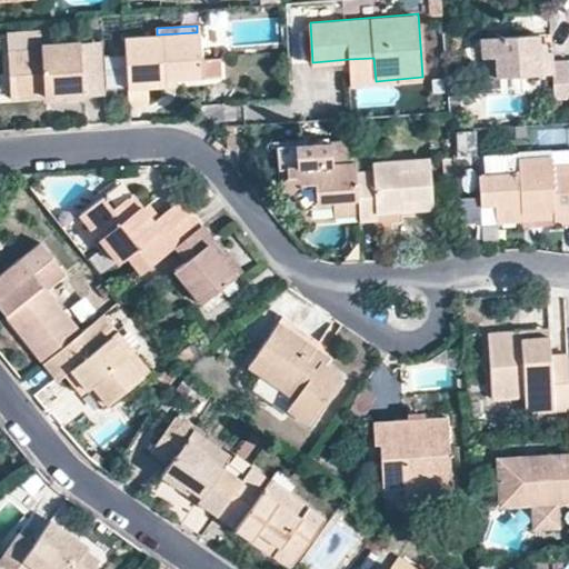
[(201,57),(200,32),(197,32),(157,35),(126,37),(129,87),(155,86),(177,83),(177,77),(202,76),(201,57)]
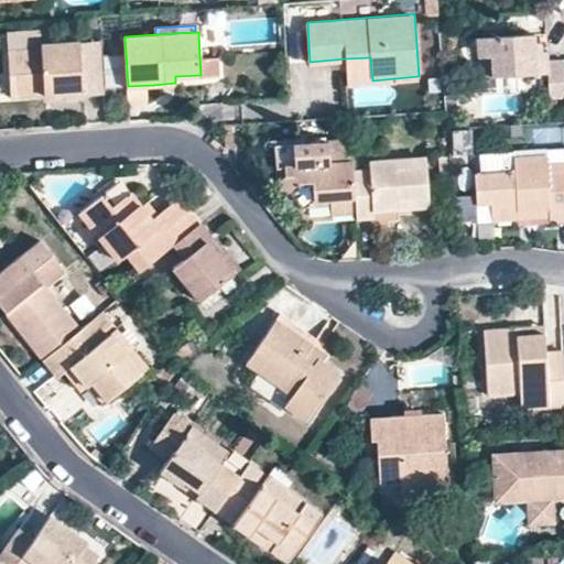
[(487,56),(488,77),(543,75),(544,98),(563,97),(563,56),(549,57),(541,58),(540,47),(539,39),(531,39),(531,34),(506,36),(498,38),(490,38),(485,38),(481,40),(479,43),(479,46),(479,51),(487,56)]
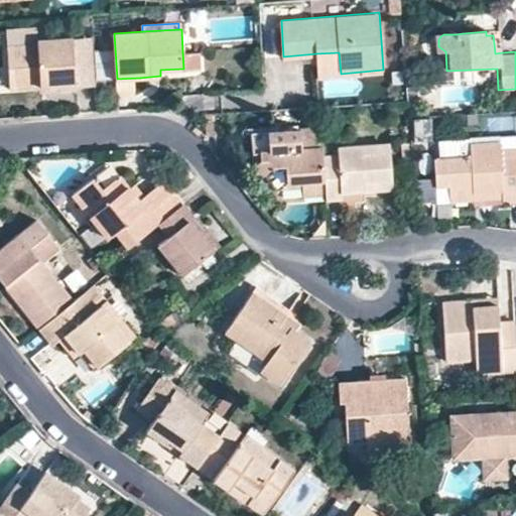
[(96,86),(95,66),(93,36),(73,38),(76,87),(96,86)]
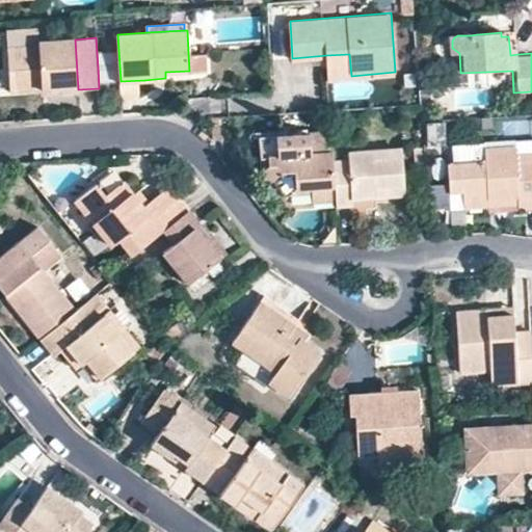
[(40,41),(40,46),(7,48),(10,89),(59,86),(60,91),(78,89),(75,40),(40,41)]
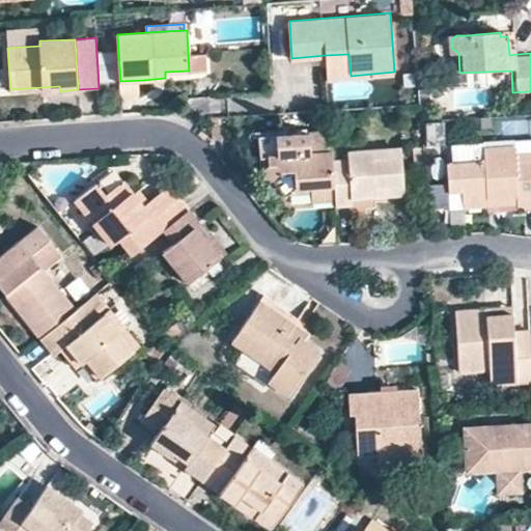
[(515,45),(508,45),(509,55),(516,54),(515,45)]
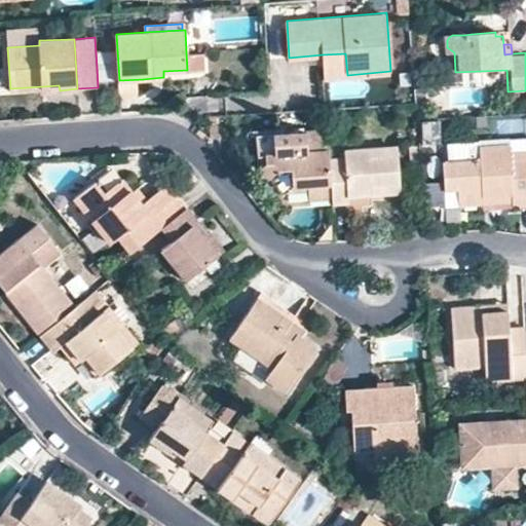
[(448,72),(455,72),(454,52),(447,47),(447,49),(448,72)]
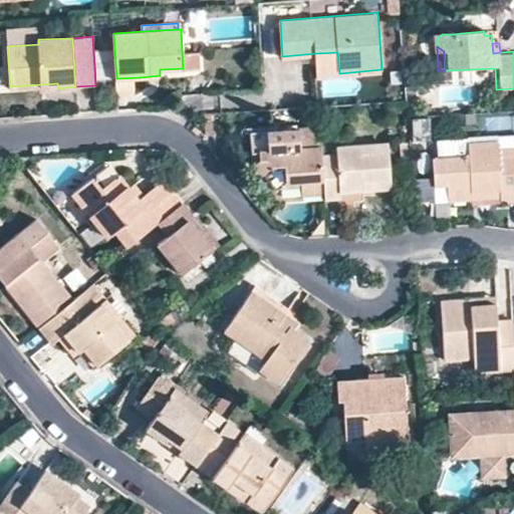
[(182,51),(183,68),(200,67),(199,50),(182,51)]
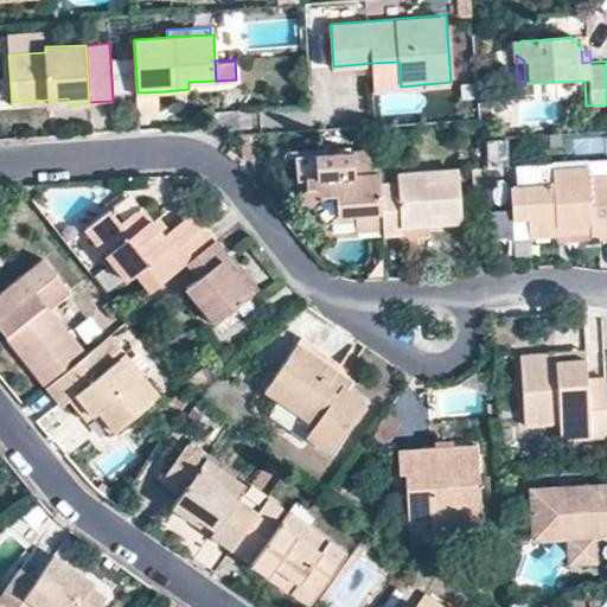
[(374,88),(401,87),(398,62),(372,63),(374,88)]
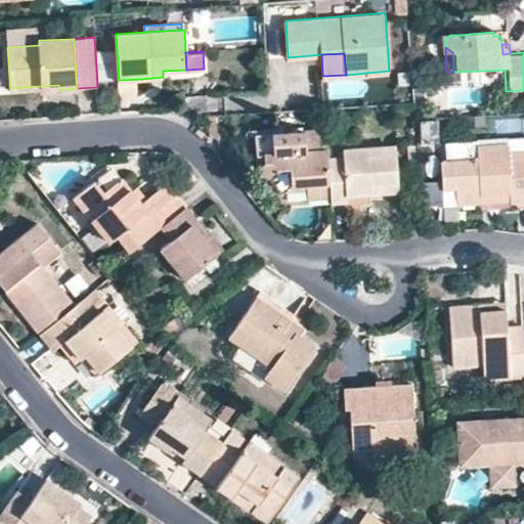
[(143,94),(142,79),(119,80),(119,95),(143,94)]
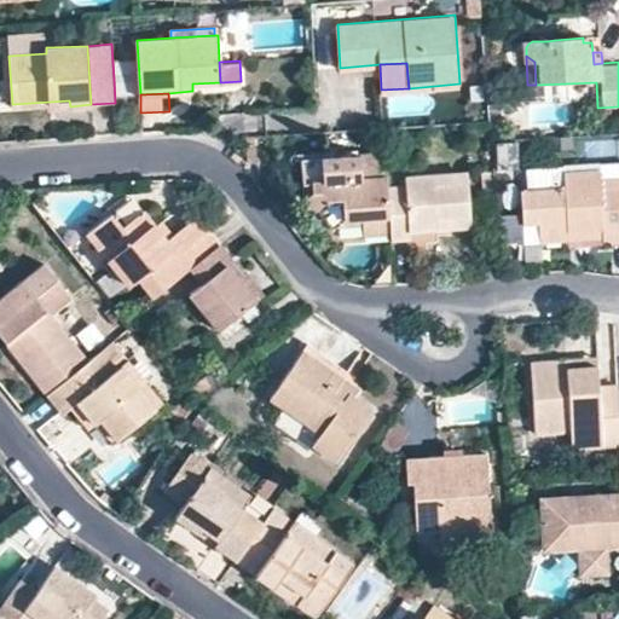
[(333,226),(341,218),(363,217),(364,223),(391,221),(388,197),(387,186),(385,151),(301,157),(304,181),(313,181),(313,191),(307,196),(333,226)]
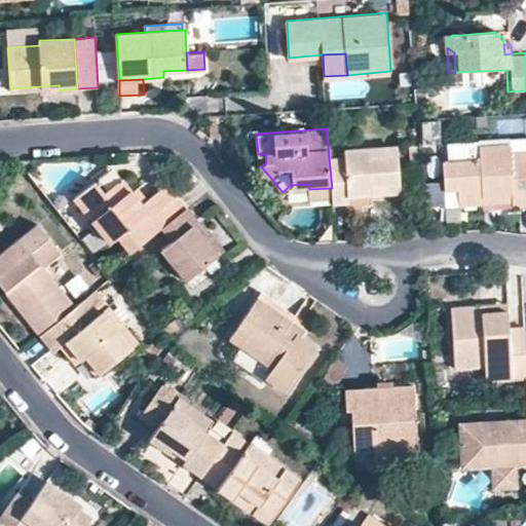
[(401,191),(398,147),(344,150),(345,157),(329,158),(330,167),(332,188),(333,198),(333,202),(349,201),(349,194),(372,193),(401,191)]
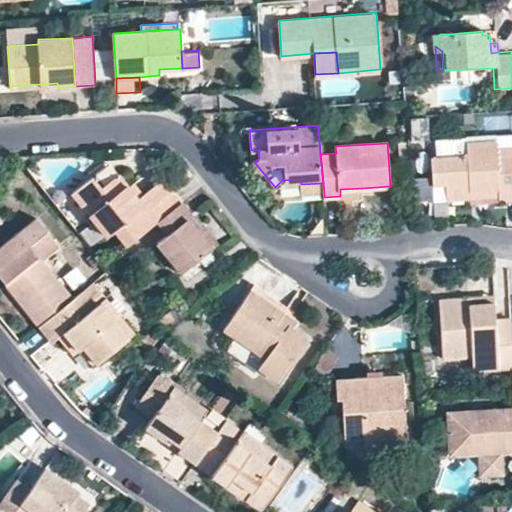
[(500,147),(471,149),(472,161),(435,163),(437,189),(448,189),(449,204),(474,203),(474,197),(502,195),(503,206),(511,205),(511,154),(500,155),(500,147)]
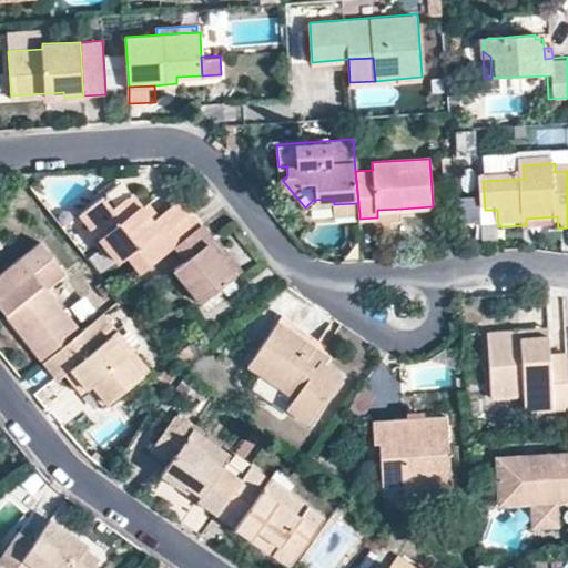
[(180,198),(153,219),(131,192),(112,206),(102,195),(80,212),(120,262),(129,255),(141,271),(155,261),(175,244),(201,223),(180,198)]
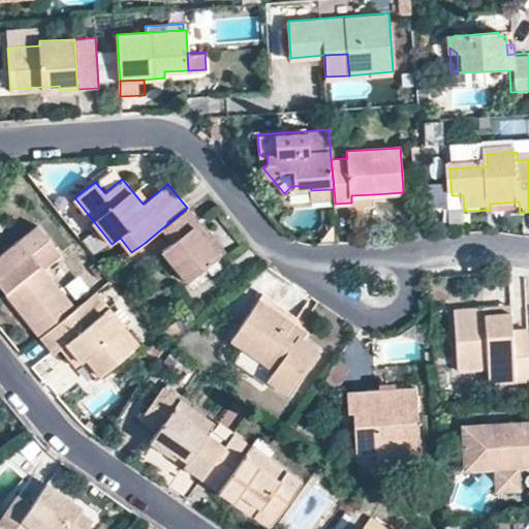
[(428,212),(445,211),(443,186),(426,187),(428,212)]
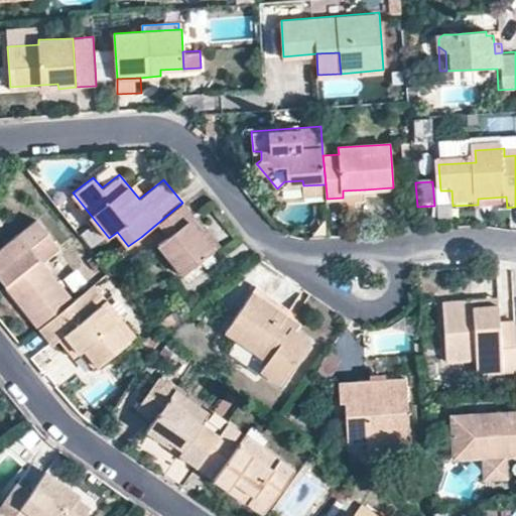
[(303,185),(304,196),(327,195),(326,184),(303,185)]
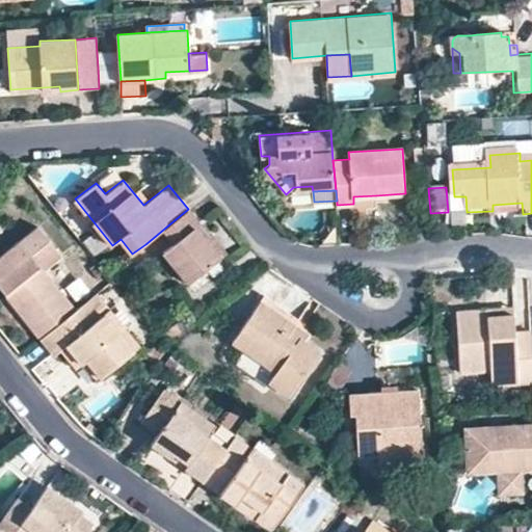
[(353,204),(353,209),(376,209),(376,195),(353,196),(353,204)]
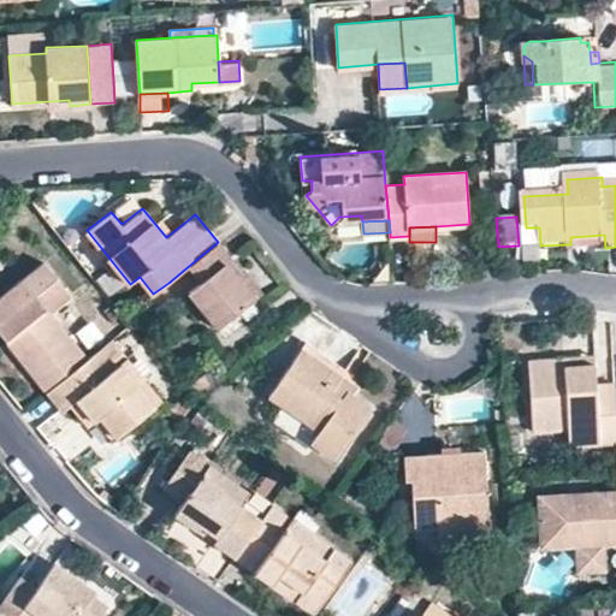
[(218,326),(254,297),(226,264),(231,259),(218,242),(190,265),(202,280),(190,291),(218,326)]
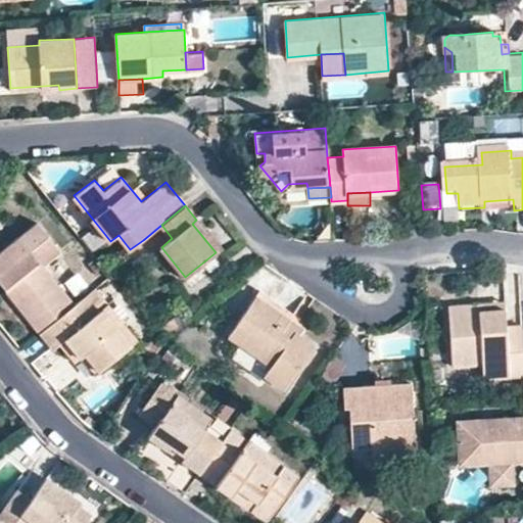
[(196,220),(192,224),(216,252),(223,247),(198,217),(196,220)]
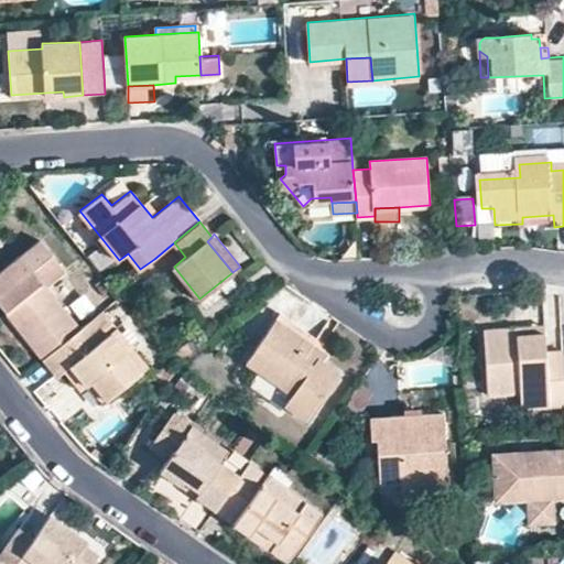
[(3,294),(13,307),(7,313),(44,358),(64,342),(80,327),(47,288),(33,270),(51,255),(53,252),(42,239),(4,269),(15,284),(3,294)]
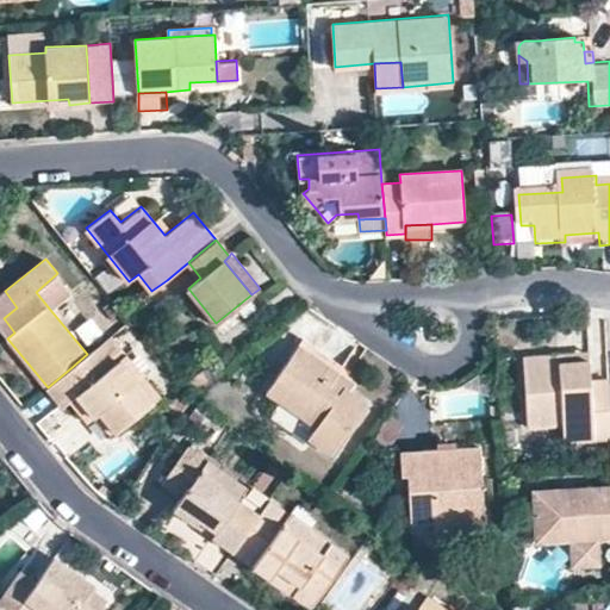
[(51,311),(70,296),(55,275),(36,292),(51,311)]
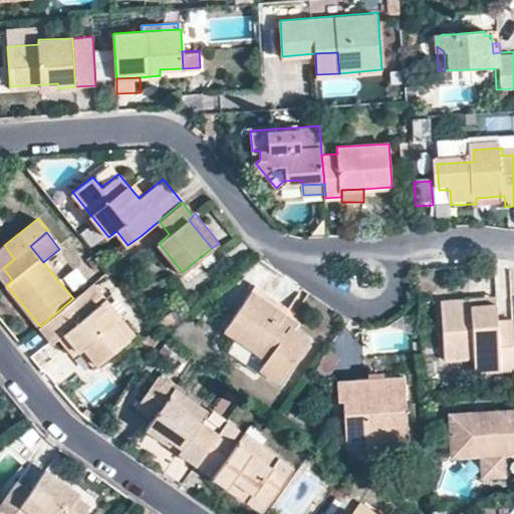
[(14,259),(4,245),(0,248),(0,277),(6,285),(12,280),(3,268),(14,259)]
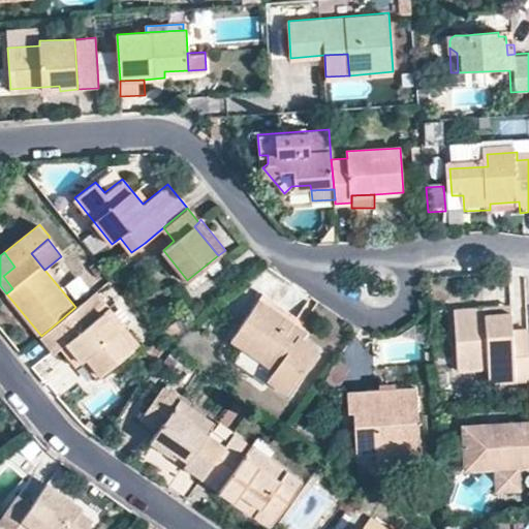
[(81,276),(66,287),(76,302),(91,289),(81,276)]
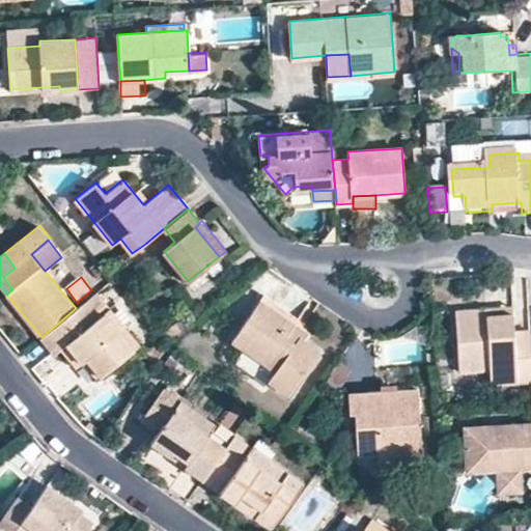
[(102,374),(133,350),(104,313),(108,308),(95,292),(76,308),(60,322),(42,337),(54,354),(60,348),(67,343),(83,362),(88,358),(102,374)]
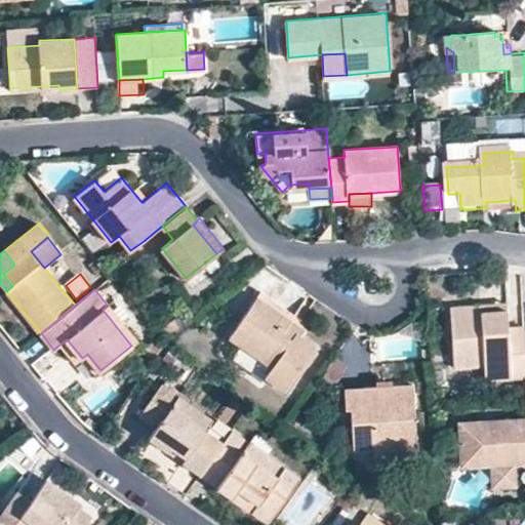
[(295,332),(291,338),(283,332),(288,324),(254,299),(230,335),(272,365),(266,375),(286,390),(316,347),(300,335),(295,332)]
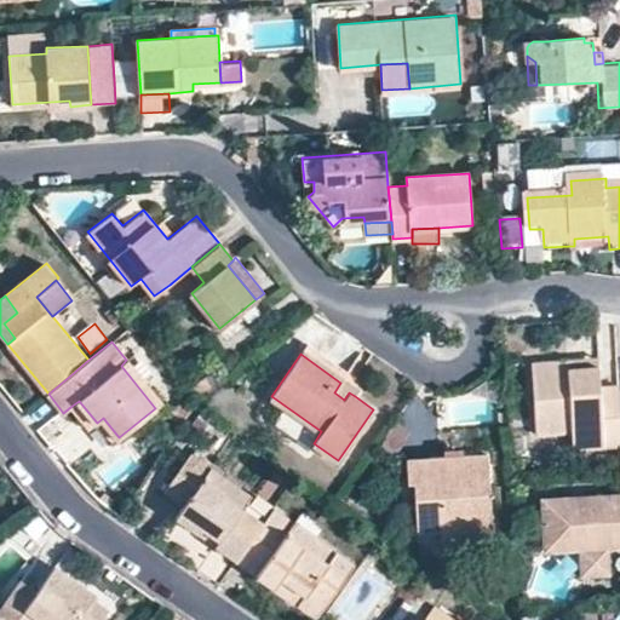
[(598,367),(598,357),(567,360),(567,368),(598,367)]
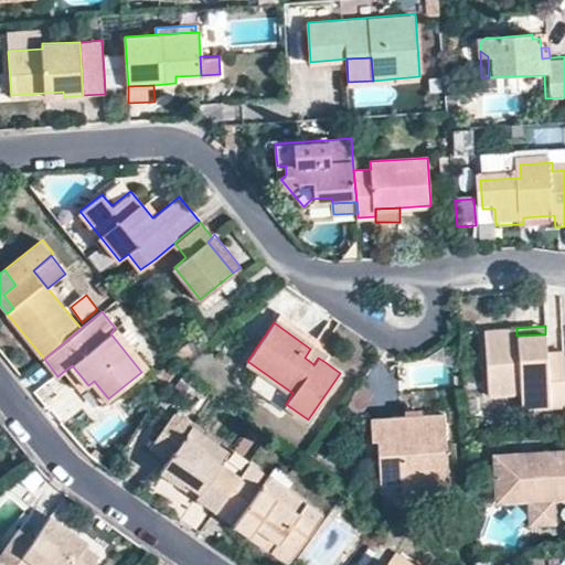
[(141,372),(150,365),(118,327),(115,328),(110,333),(141,372)]
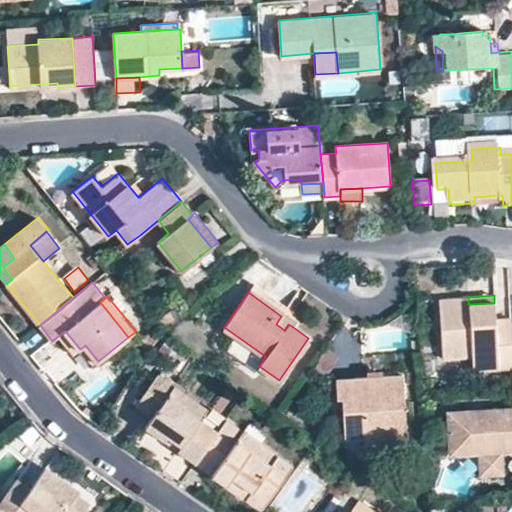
[(511,369),(511,333),(511,319),(495,320),(494,303),(468,304),(468,297),(439,299),(442,360),(472,359),(472,373),(511,369)]
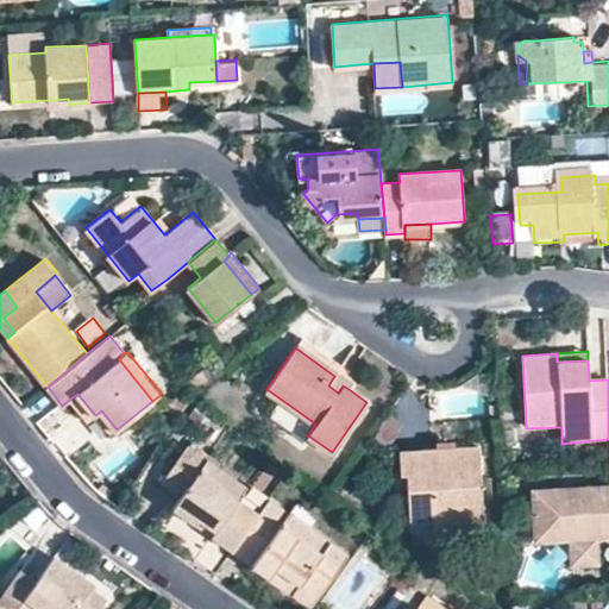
[(349,389),(355,380),(339,369),(334,376),(328,385),(338,393),(343,385),(349,389)]
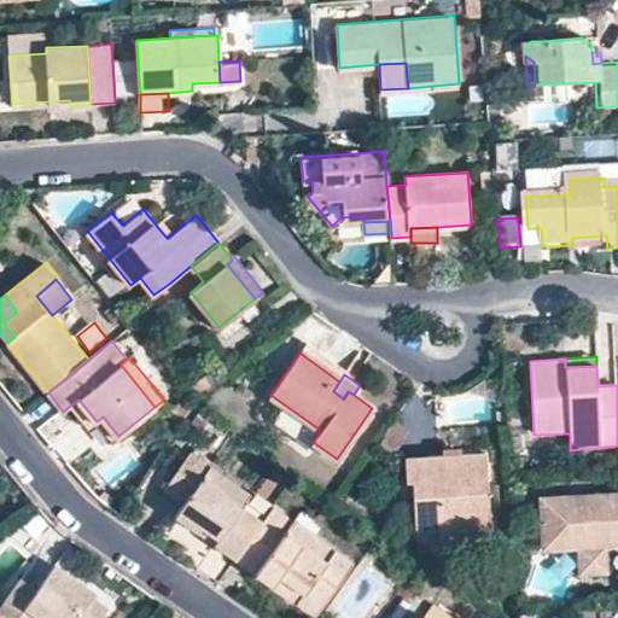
[(89,429),(97,421),(79,400),(70,406),(89,429)]
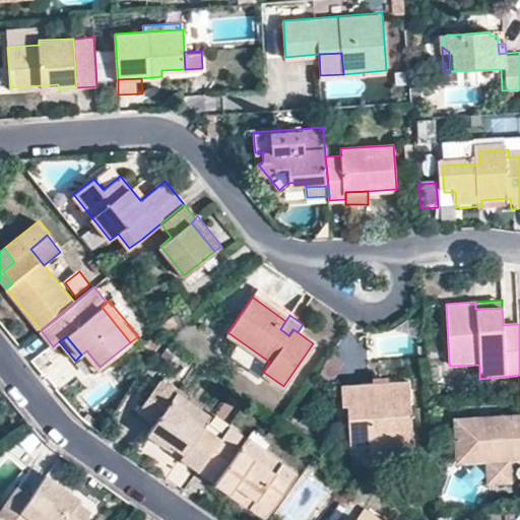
[(322,368),(332,379),(347,366),(337,354),(322,368)]
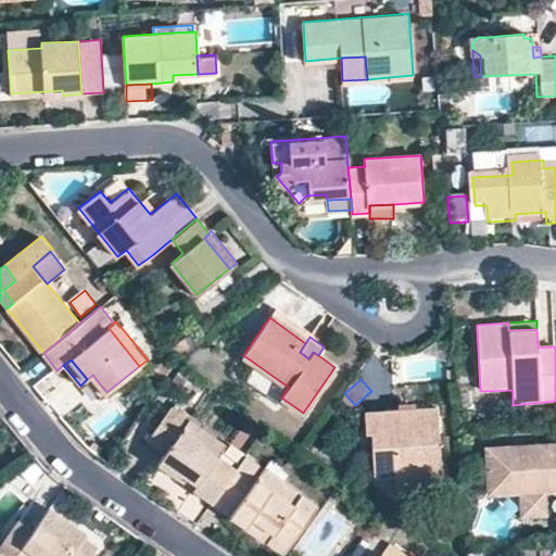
[(374,463),(395,463),(396,477),(397,487),(442,484),(438,406),(414,408),(415,416),(400,416),(400,409),(366,412),(367,432),(371,432),(374,463)]
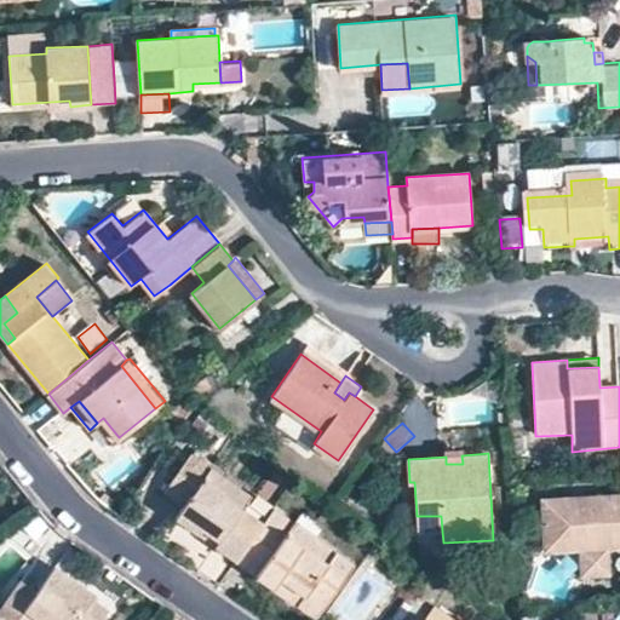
[(242,507),(251,494),(212,465),(177,516),(199,533),(204,527),(222,540),(241,554),(262,524),(263,522),(242,507)]
